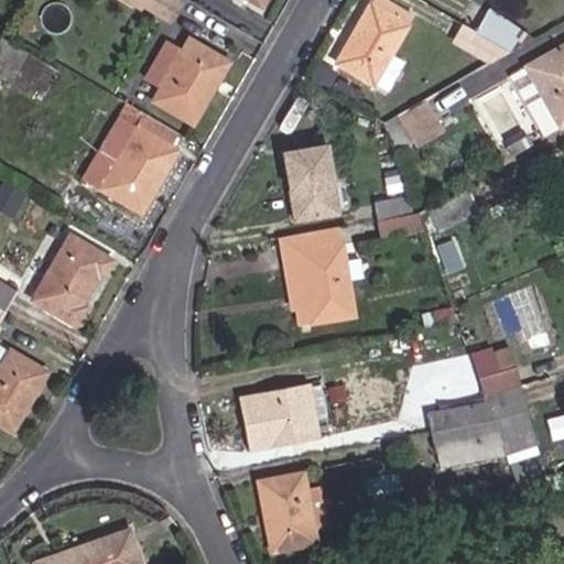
[(137,0),(171,20),(180,7),(169,0),(137,0)]
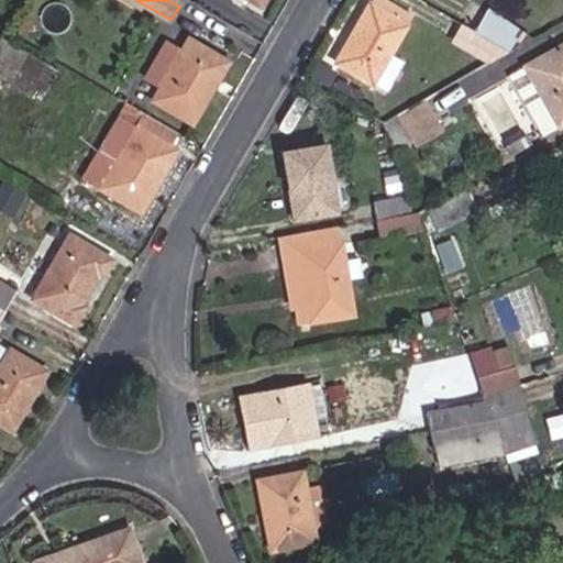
[(398,63),(388,56),(412,17),(386,0),(370,0),(335,61),(376,84),(382,74),(390,78),(398,63)]
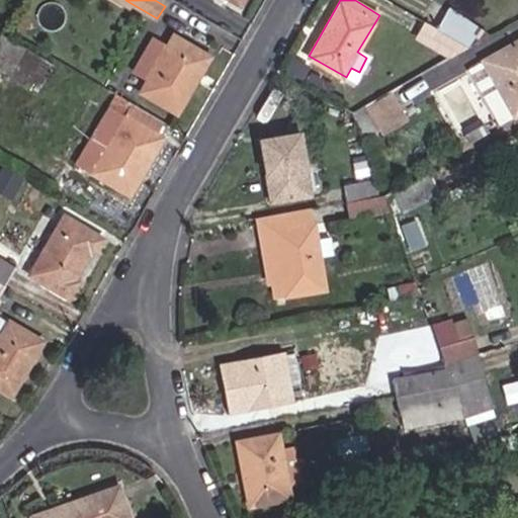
[(468,47),(490,34),(450,9),(439,29),(468,47)]
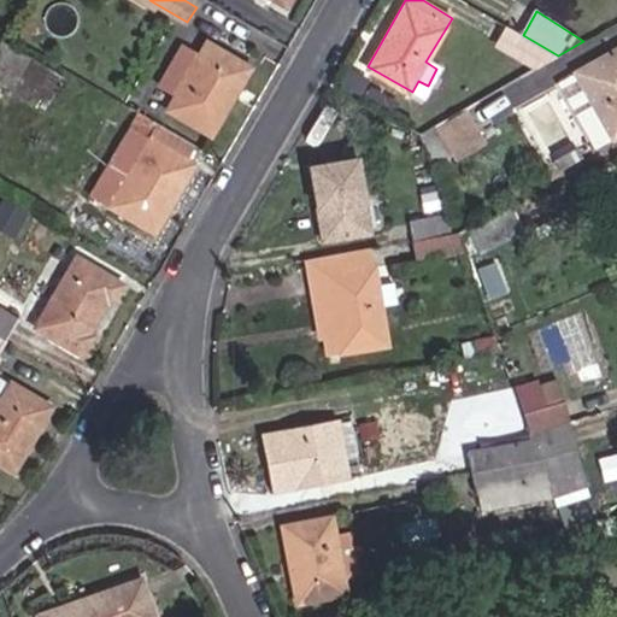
[(538,68),(558,56),(523,35),(507,27),(497,45),(538,68)]
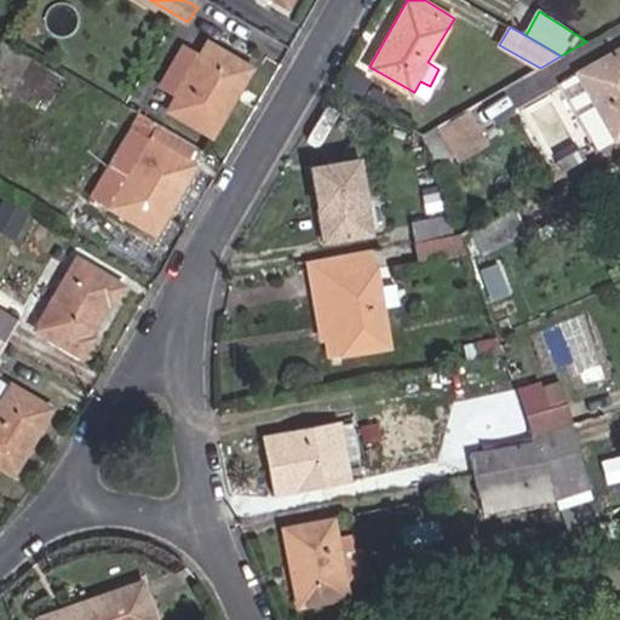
[(61,87),(65,79),(1,41),(0,42),(0,85),(33,105),(47,81),(61,87)]
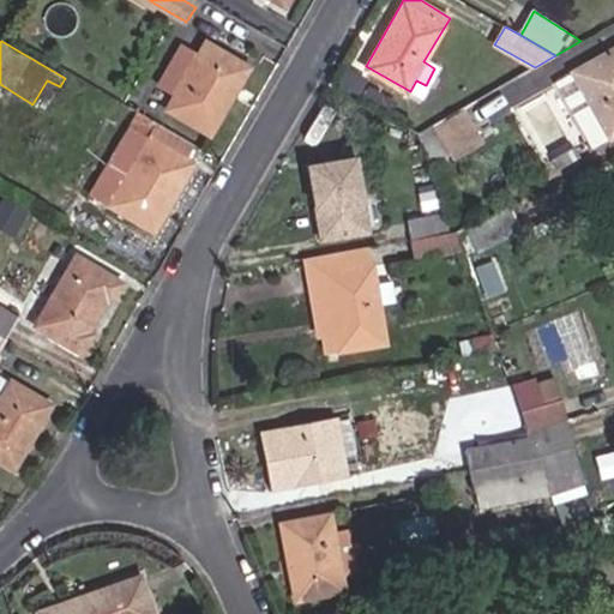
[(168,109),(210,133),(248,68),(205,43),(198,58),(181,48),(160,85),(176,94),(168,109)]
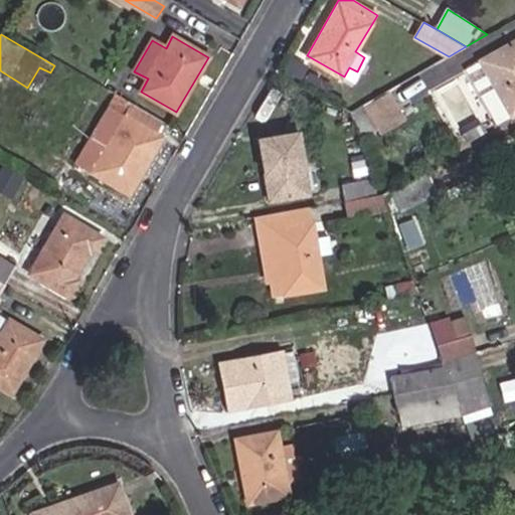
[(512,116),(514,114),(514,41),(481,61),(512,116)]
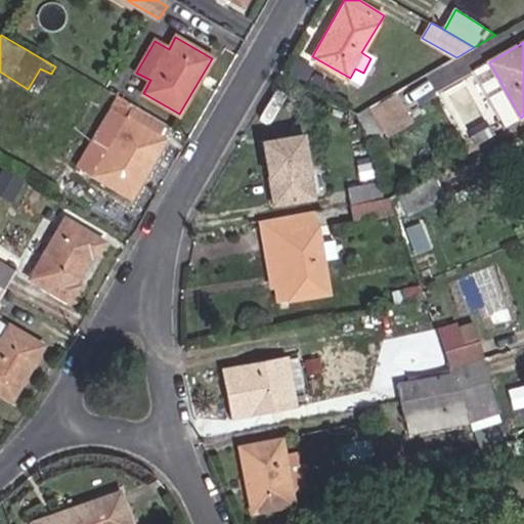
[(384,135),(405,124),(389,95),(367,108),(382,133),(384,135)]
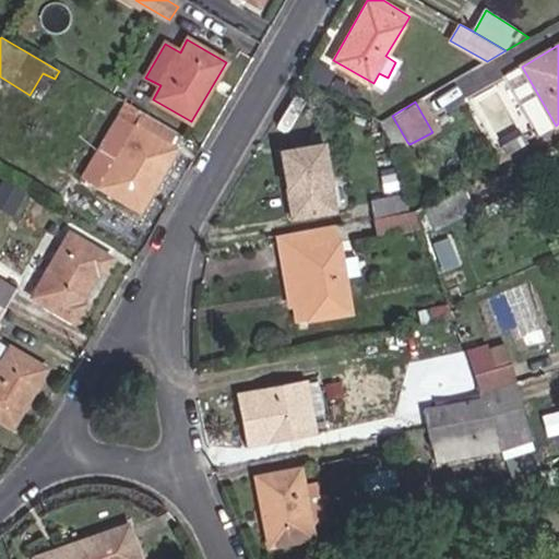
[(389,150),(407,142),(392,116),(380,122),(389,150)]
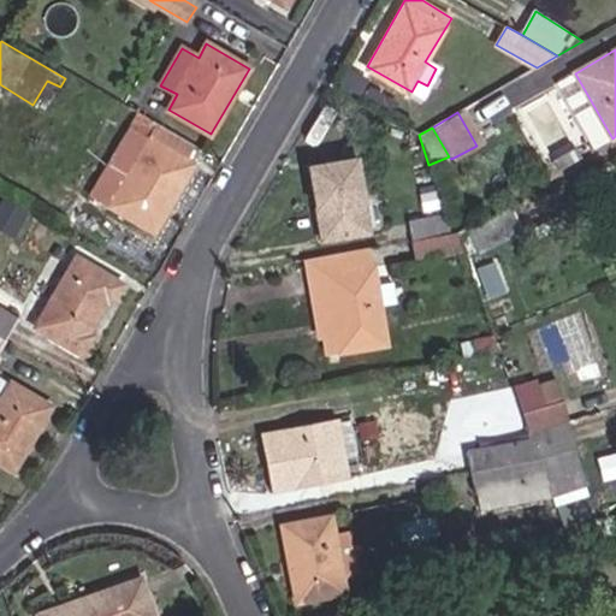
[(111,207),(154,231),(193,165),(132,129),(111,165),(129,175),(111,207)]
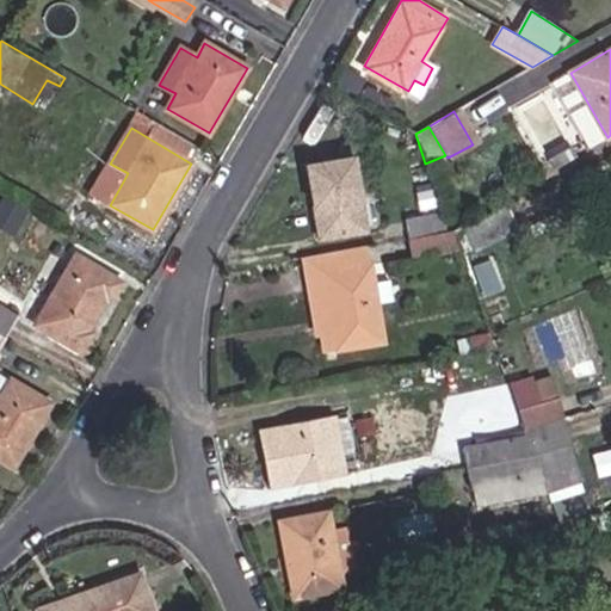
[(549,160),(554,167),(574,155),(569,148),(549,160)]
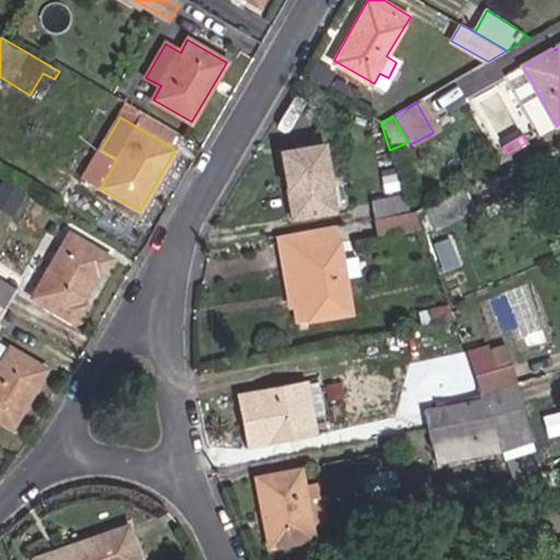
[(349,175),(329,178),(324,146),(282,152),(294,218),(354,208),(349,175)]
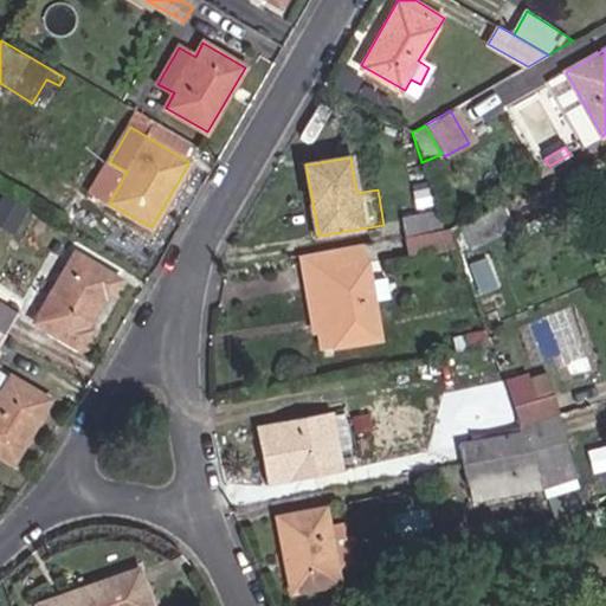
[(462,225),(472,247),(514,227),(503,206),(462,225)]
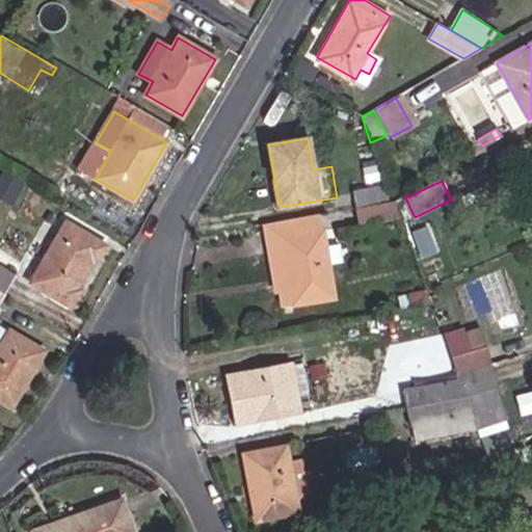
[(354,209),(390,203),(386,184),(351,191),(354,209)]
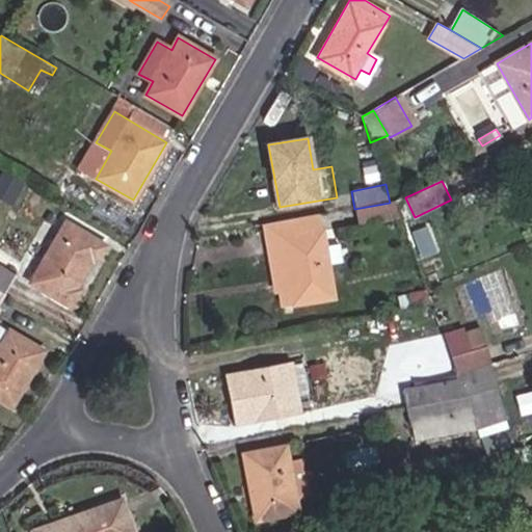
[(357,225),(395,218),(392,203),(390,203),(354,209),(357,225)]
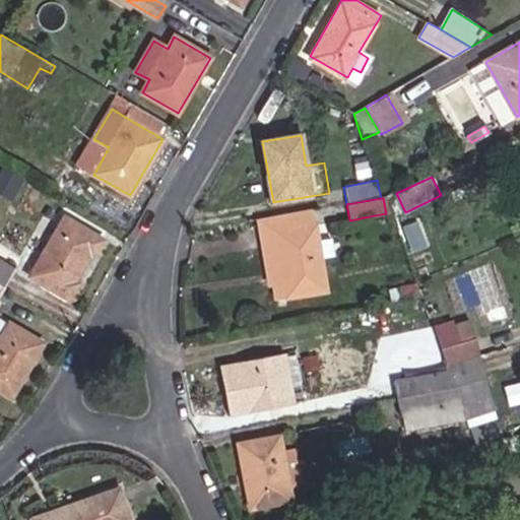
[(282,298),(326,290),(321,258),(335,256),(332,239),(324,224),(315,225),(312,210),(268,217),(282,298)]
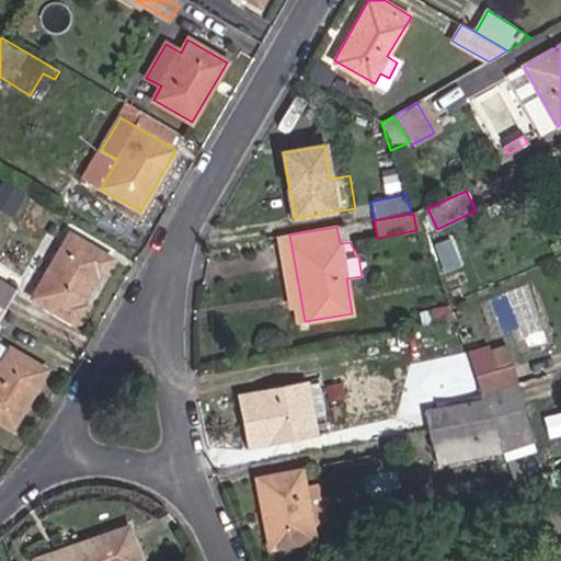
[(298,322),(305,321),(289,235),(278,237),(290,309),(296,308),(298,322)]
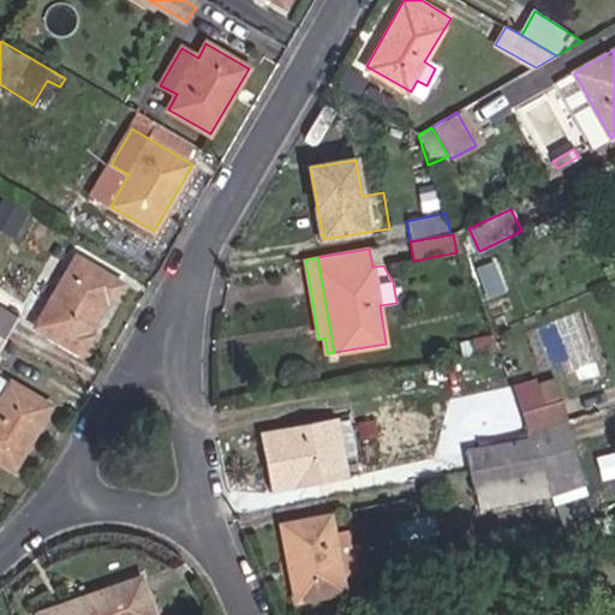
[(91,335),(87,332),(106,300),(112,303),(123,285),(76,258),(36,327),(82,353),(91,335)]
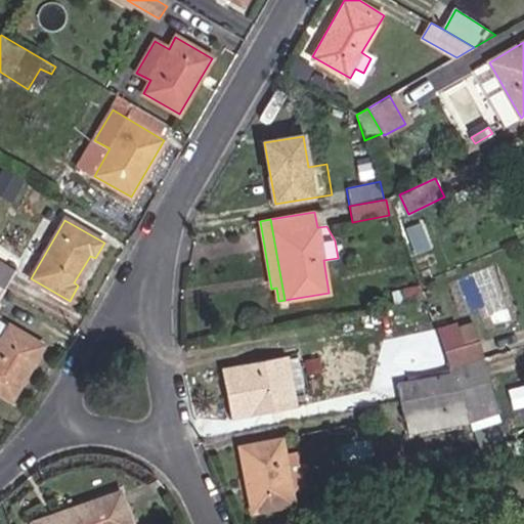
[(0,289),(3,291),(15,270),(0,260),(0,289)]
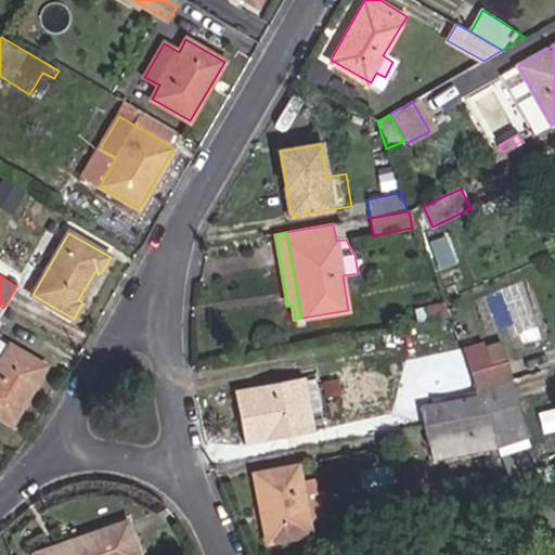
[(476,389),(510,379),(499,344),(480,350),(477,343),(464,347),(474,375),(472,375),(473,382),(476,389)]
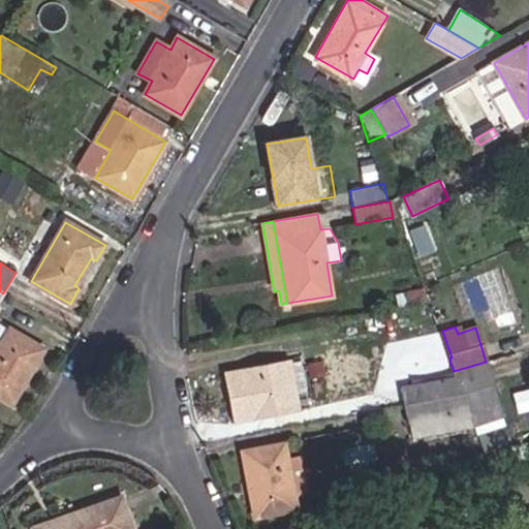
[(0,397),(12,404),(43,348),(9,329),(1,343),(0,341),(0,397)]
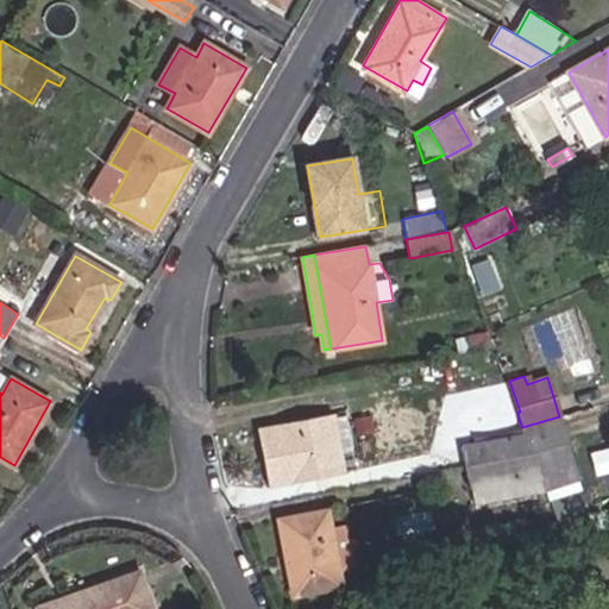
[(338,453),(355,451),(347,415),(332,419),(332,415),(257,429),(259,446),(263,446),(265,458),(261,459),(267,488),(341,473),(338,453)]
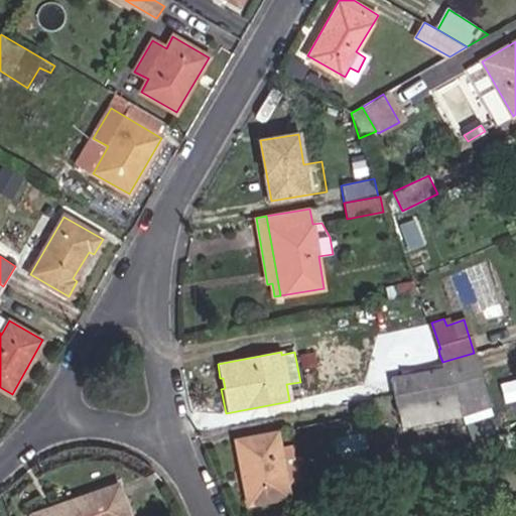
[(463,415),(490,405),(474,353),(442,362),(450,385),(463,415)]
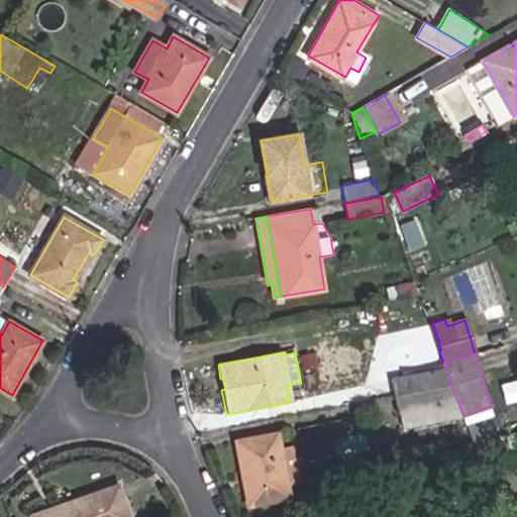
[(395,397),(451,386),(443,363),(440,355),(441,358),(407,364),(410,378),(392,382),(395,397)]
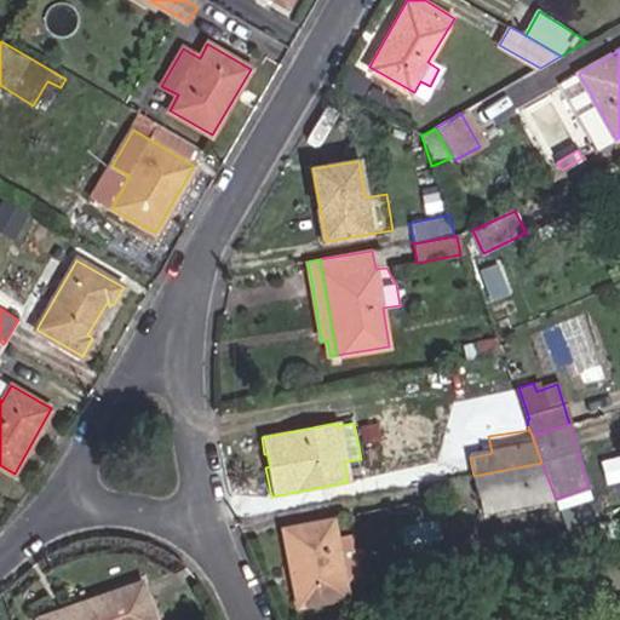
[(483,512),(556,499),(541,463),(474,476),(483,512)]
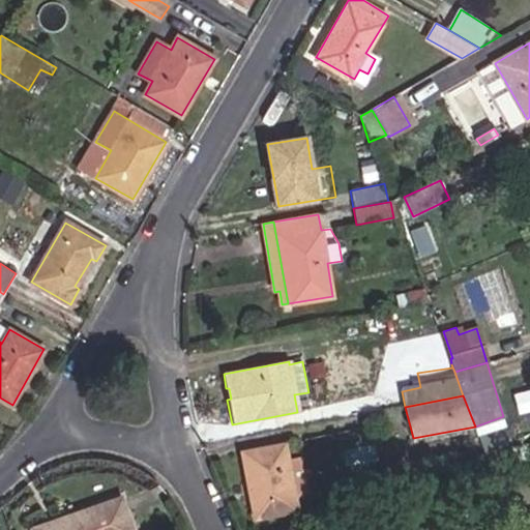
[(297,510),(294,495),(287,460),(284,444),(242,452),(249,489),(256,488),(258,499),(252,500),(255,518),(297,510)]
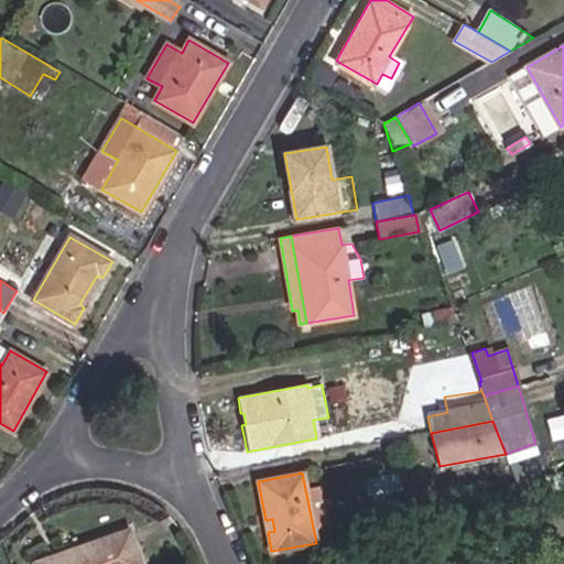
[(313,527),(328,523),(321,486),(305,489),(313,527)]
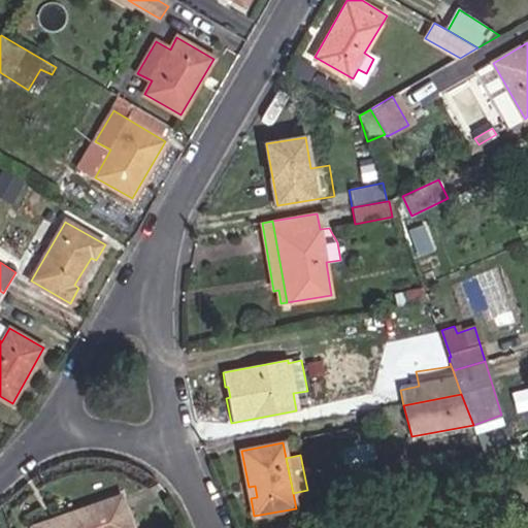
[(131,527),(120,496),(32,527),(131,527)]
